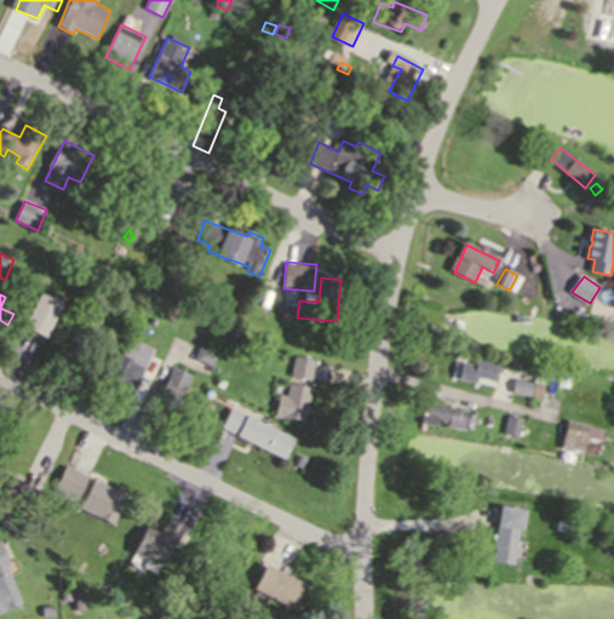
[(47,299),(64,308),(50,339),(32,331),(47,299)]
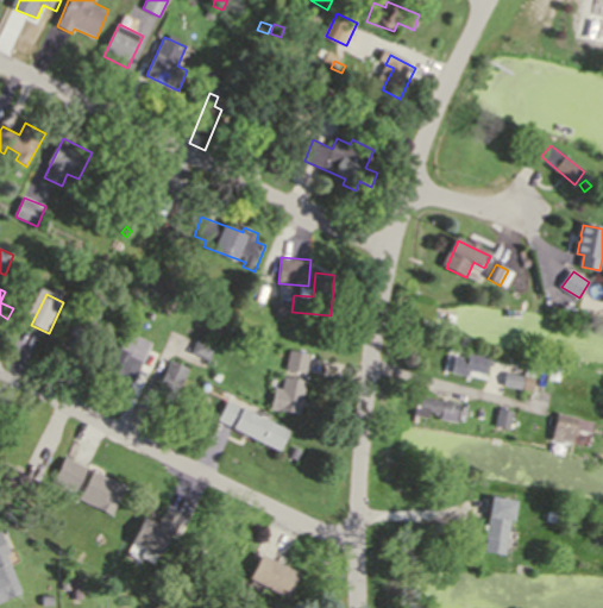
[(289,311),(277,317),(271,304),(283,299),(289,311)]
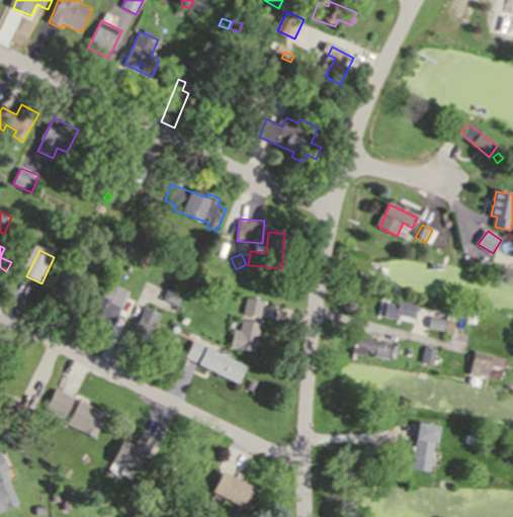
[(122,264),(129,267),(126,272),(120,269),(122,264)]
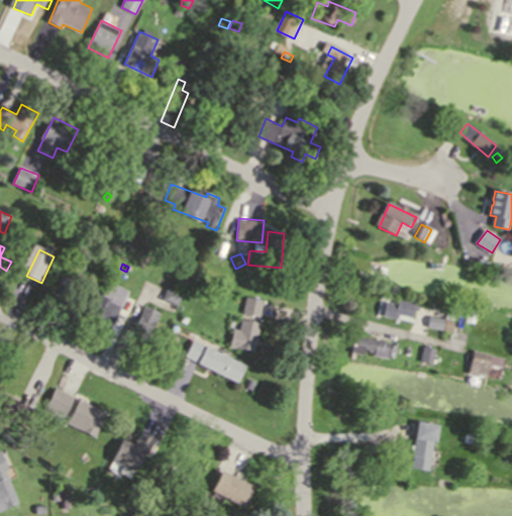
[(52,295),(63,274),(80,283),(69,304),(52,295)]
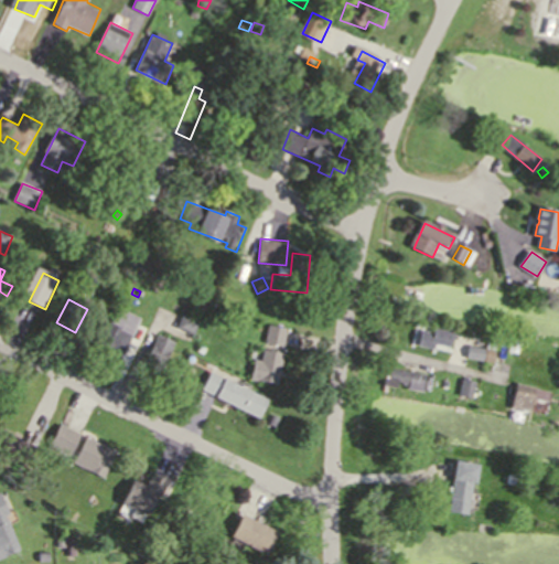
[(144,322),(128,357),(107,346),(109,341),(105,339),(108,331),(113,333),(124,312),(144,322)]
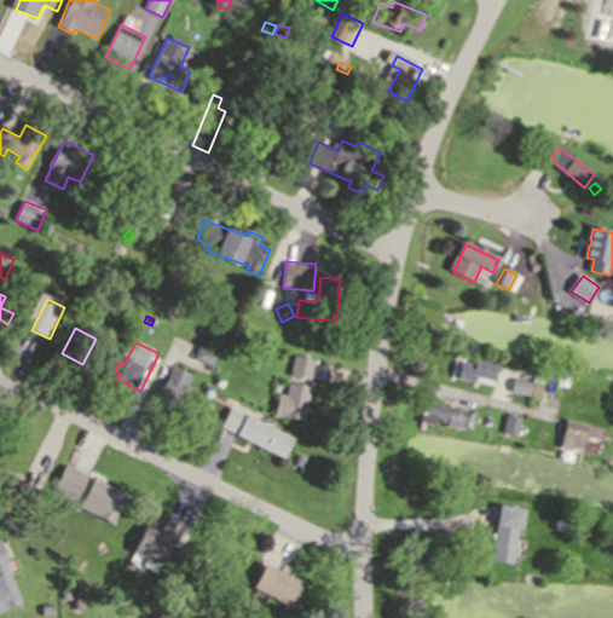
[(214,367),(195,359),(201,346),(220,353),(214,367)]
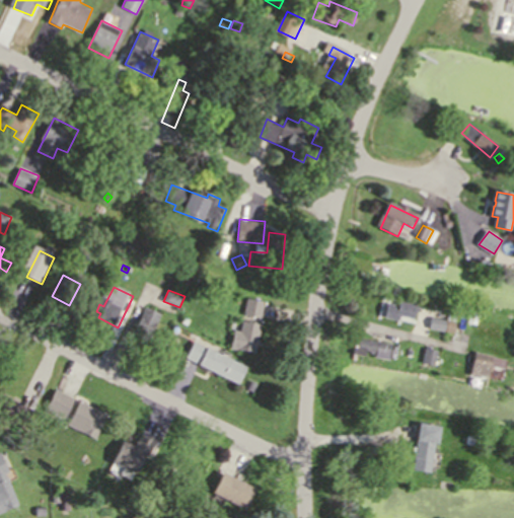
[(416,318),(402,315),(400,320),(385,317),(388,302),(400,304),(401,299),(419,303),(416,318)]
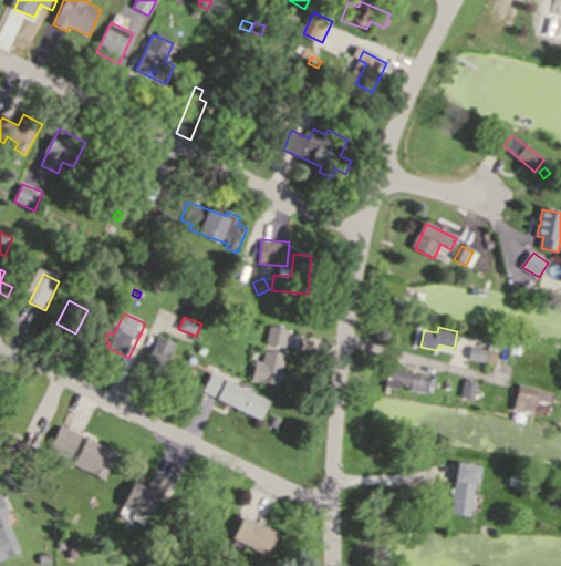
[(267,343),(268,330),(288,332),(287,346),(267,343)]
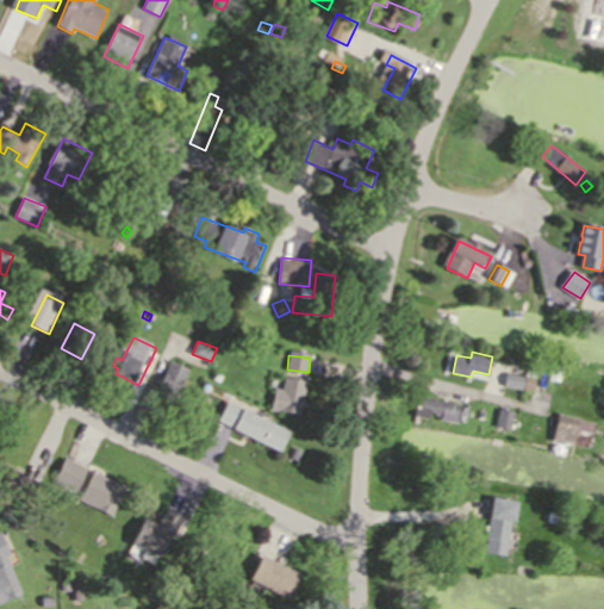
[(172,359),(192,366),(176,404),(156,397),(172,359)]
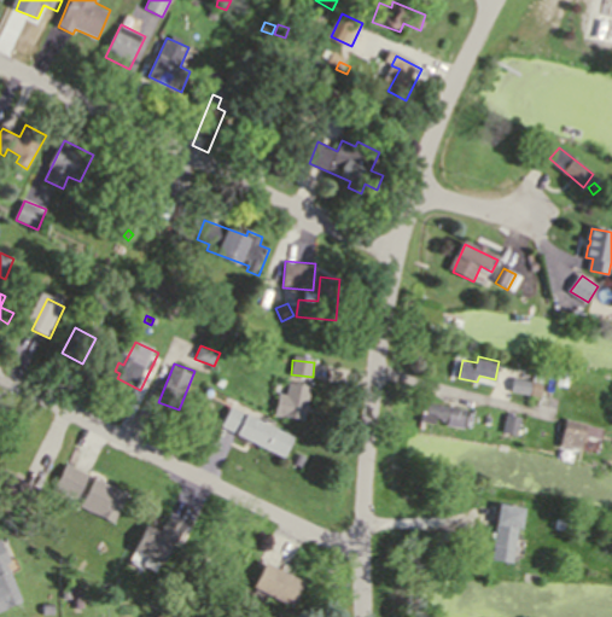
[(561,383),(565,367),(575,370),(571,385),(561,383)]
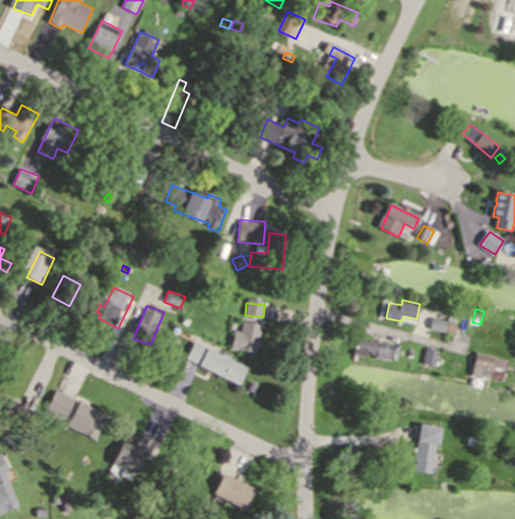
[(436,317),(450,320),(448,331),(433,328),(436,317)]
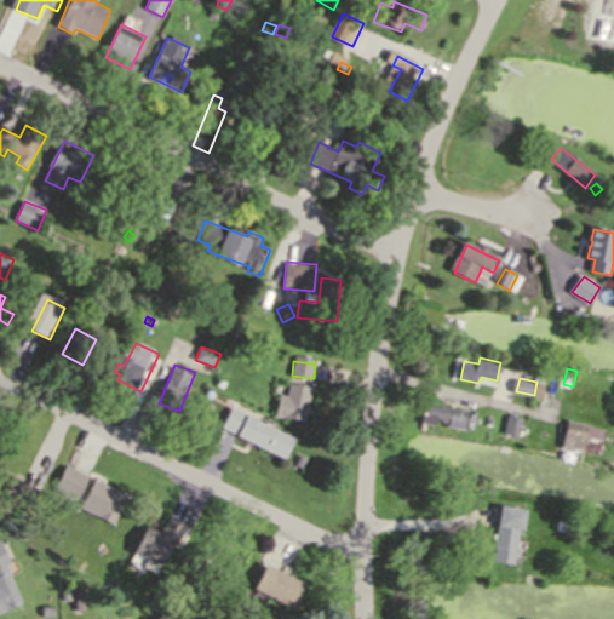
[(314,385),(307,423),(275,417),(280,394),(288,395),(291,380),(314,385)]
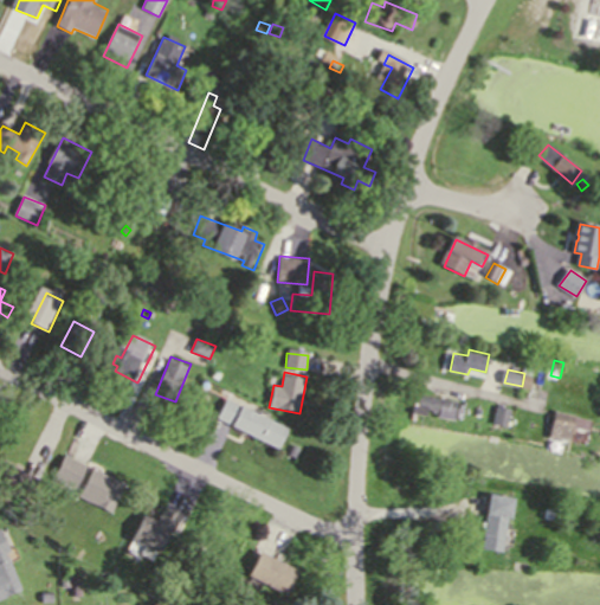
[(524,386),(527,373),(536,375),(533,388),(524,386)]
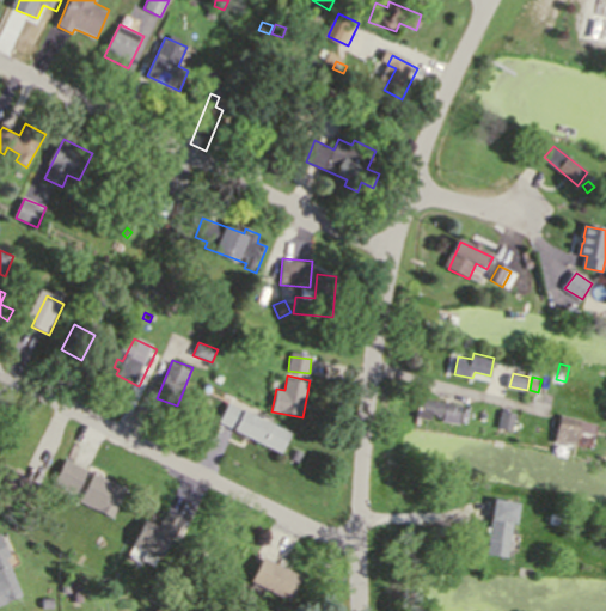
[(417,397),(467,407),(464,426),(444,422),(445,415),(433,413),(432,422),(414,419),(417,397)]
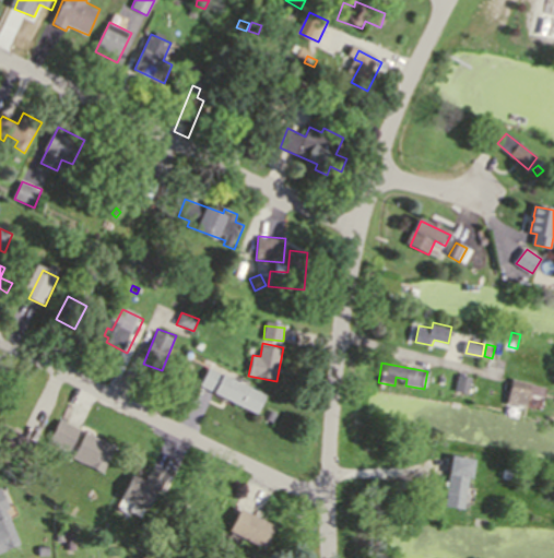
[(257,414),(200,384),(210,367),(242,383),(267,396),(257,414)]
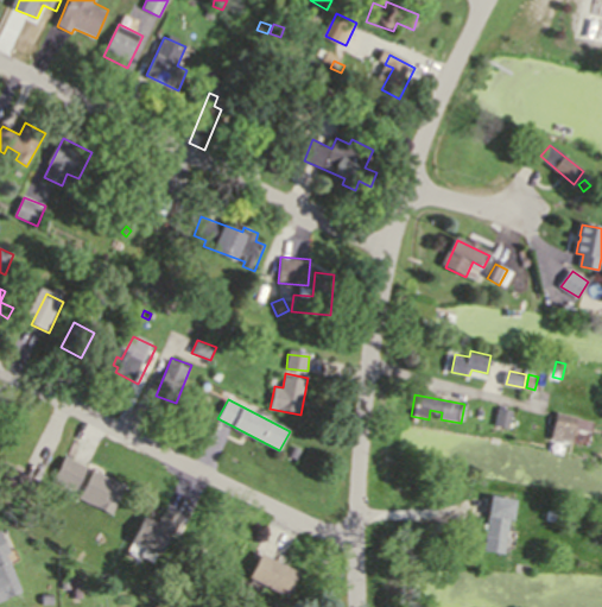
[(498,424),(501,406),(517,410),(513,428),(498,424)]
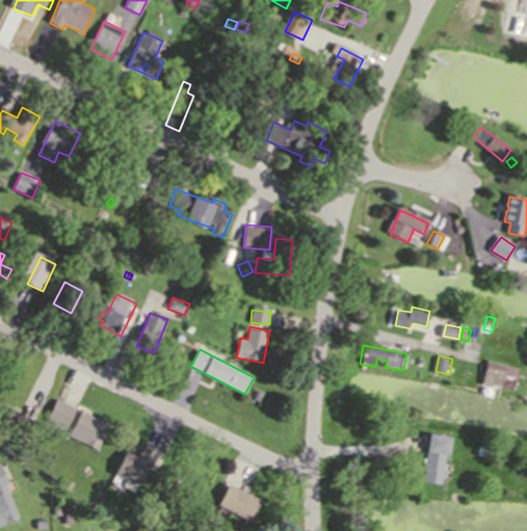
[(489,360),(522,367),(519,378),(506,376),(503,389),(483,385),(489,360)]
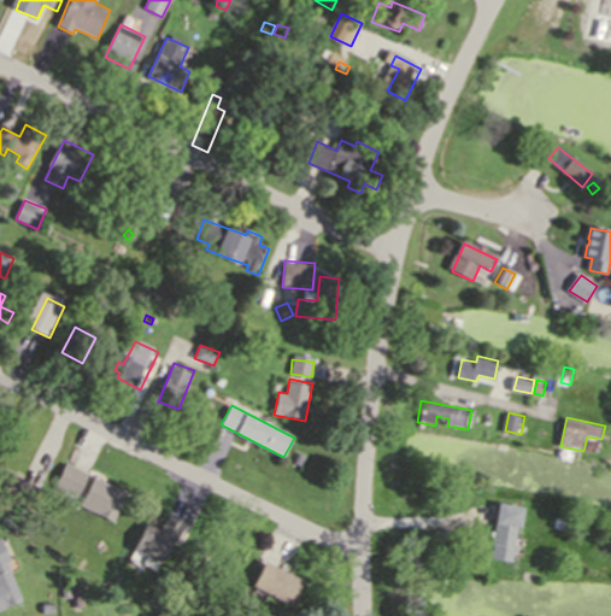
[(292,462),(298,452),(307,457),(303,467),(292,462)]
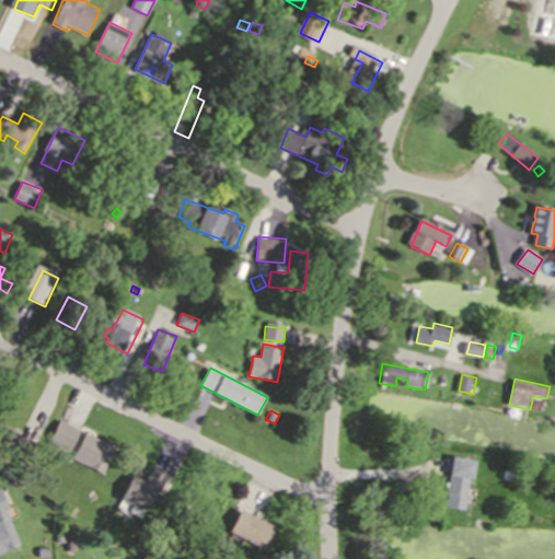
[(49,442),(59,420),(81,430),(71,452),(49,442)]
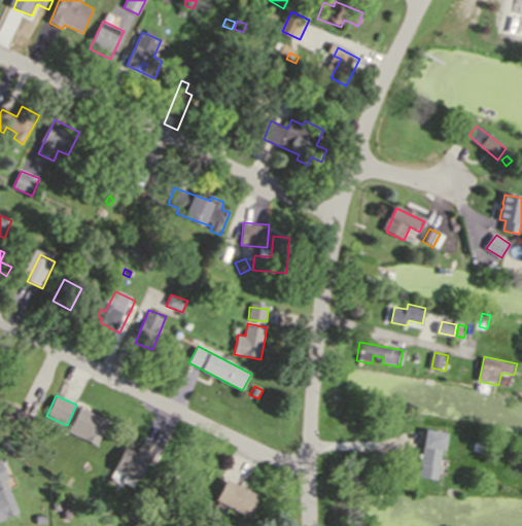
[(1,422),(26,432),(33,416),(9,406),(1,422)]
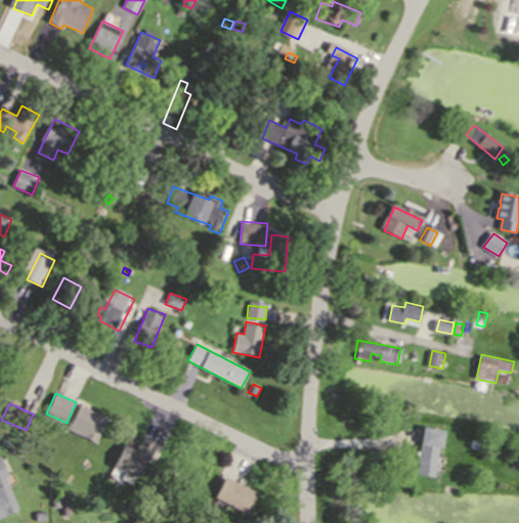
[(70,428),(80,404),(91,409),(93,405),(112,413),(99,441),(70,428)]
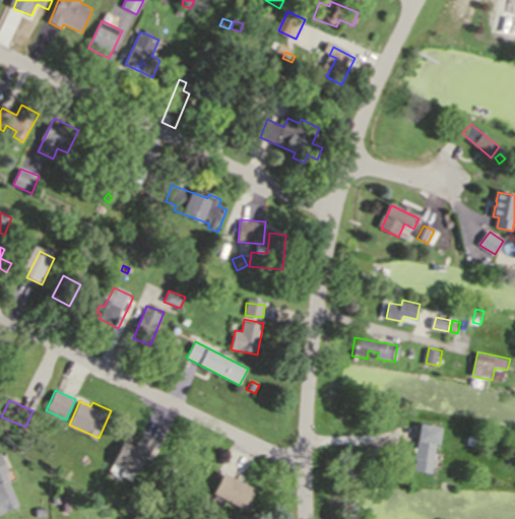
[(414,471),(423,423),(443,426),(440,445),(437,444),(433,474),(414,471)]
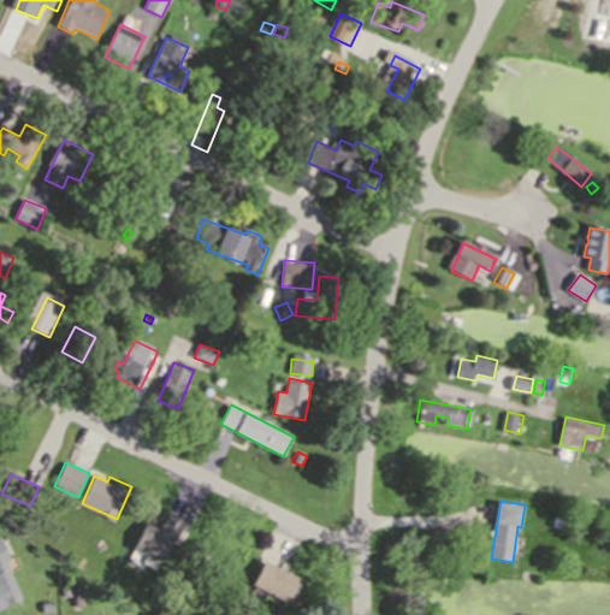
[(147,522),(161,530),(170,512),(190,521),(177,548),(172,545),(164,562),(135,548),(147,522)]
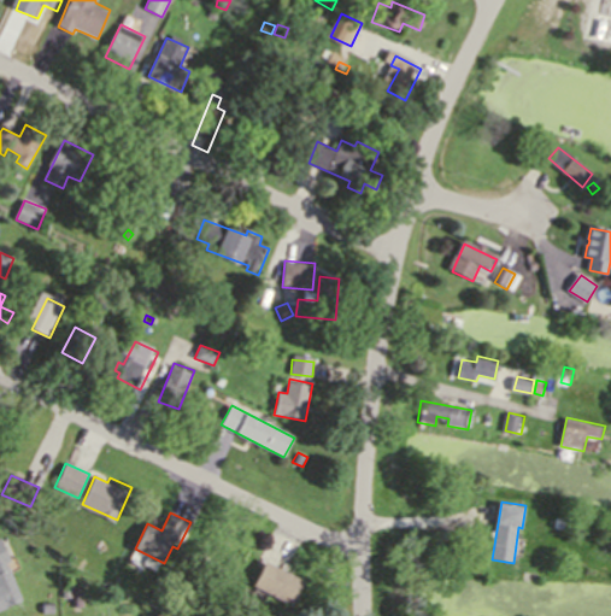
[(558,517),(571,520),(569,531),(557,528),(558,517)]
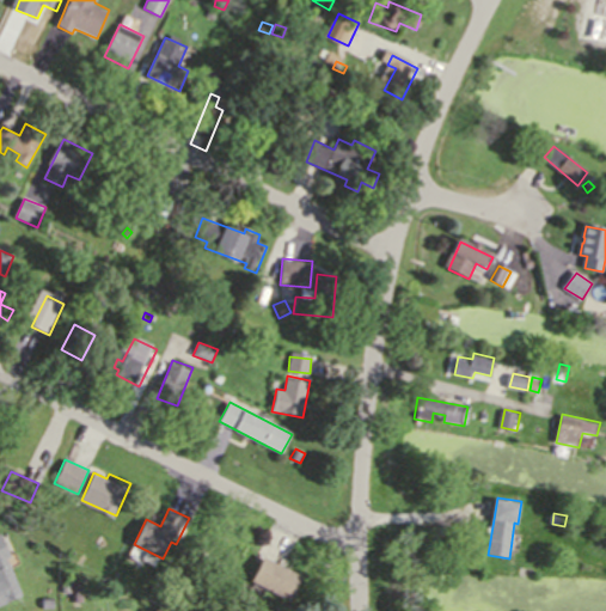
[(0,605),(0,538),(23,596),(0,605)]
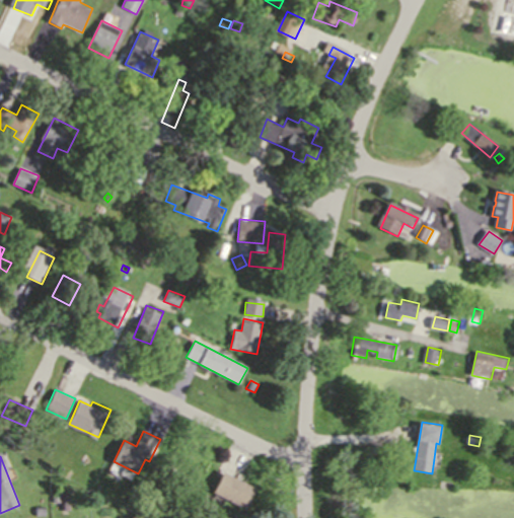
[(224,472),(258,489),(248,509),(214,493),(224,472)]
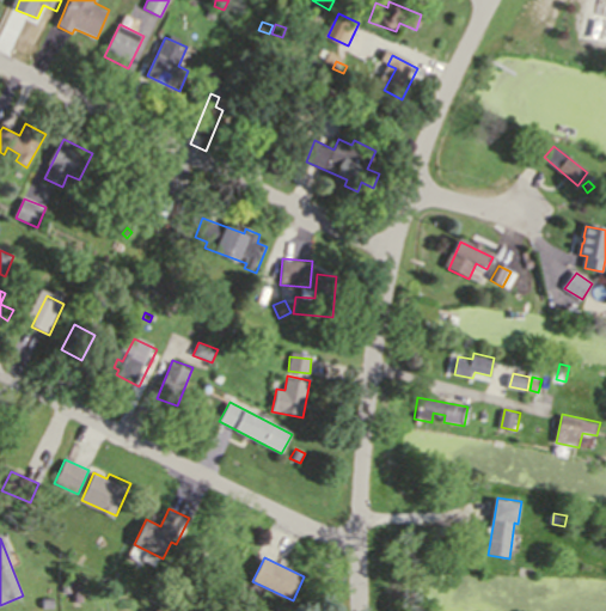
[(72,592),(63,593),(62,584),(72,582),(72,592)]
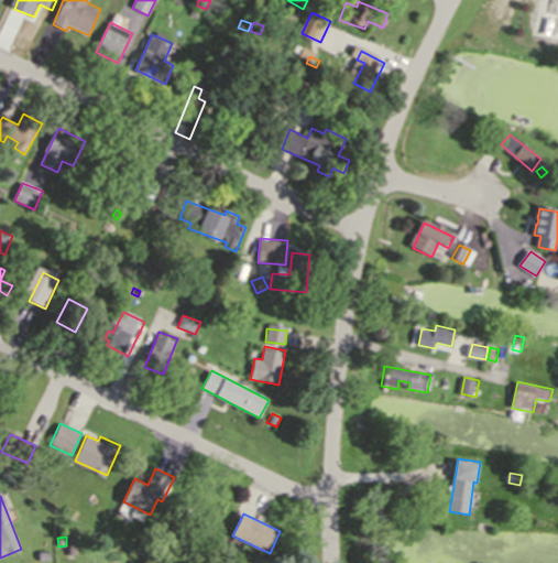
[(69,555),(68,538),(78,538),(78,554),(69,555)]
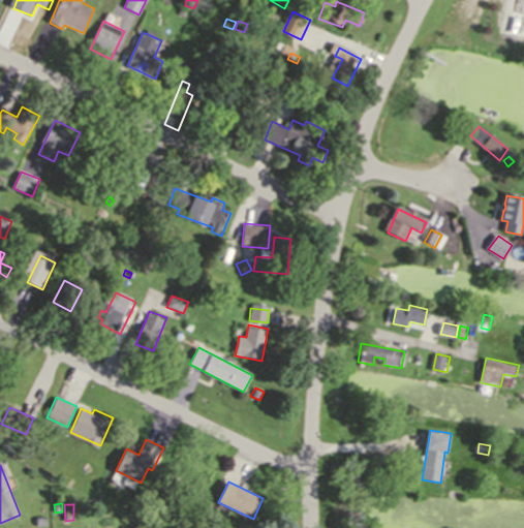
[(37,526),(37,517),(48,517),(48,526),(37,526)]
